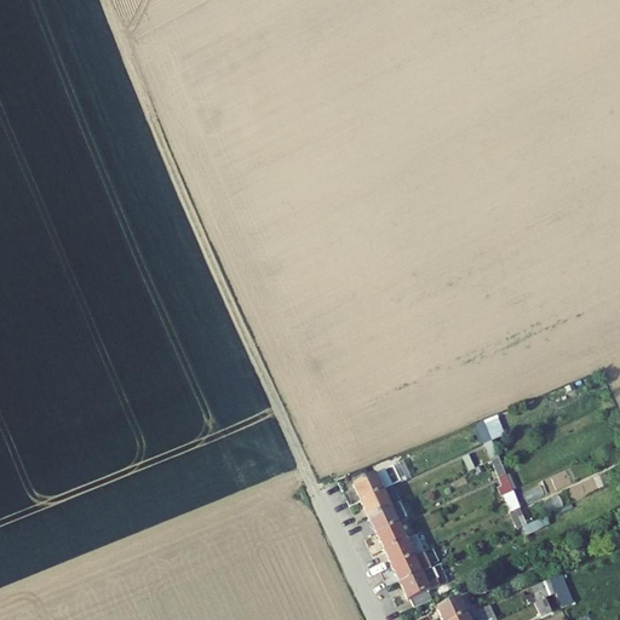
[(476,425),(484,446),(492,442),(483,423),(476,425)]
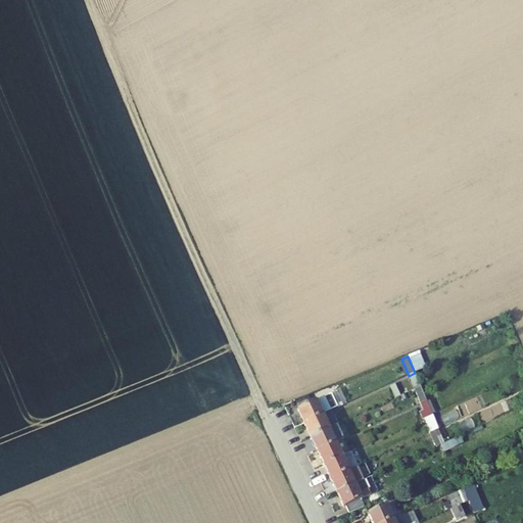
[(409,376),(415,390),(421,387),(415,373),(409,376)]
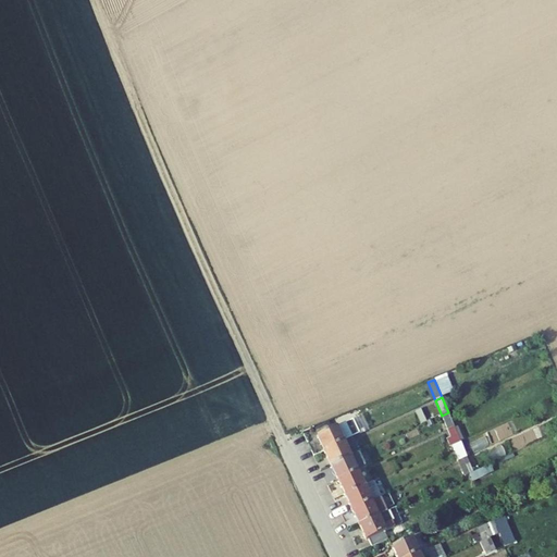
[(415,412),(421,425),(426,422),(424,416),(421,410),(415,412)]
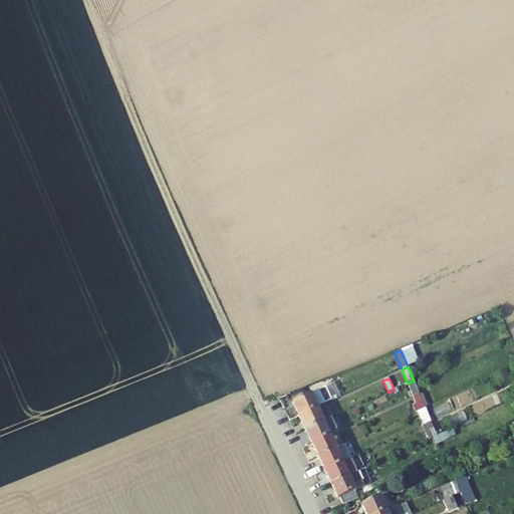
[(394,390),(406,384),(403,378),(392,383),(394,390)]
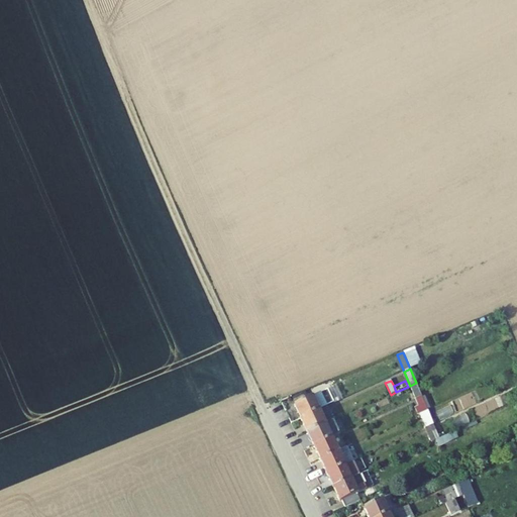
[(416,383),(410,386),(415,400),(422,397),(419,390),(416,383)]
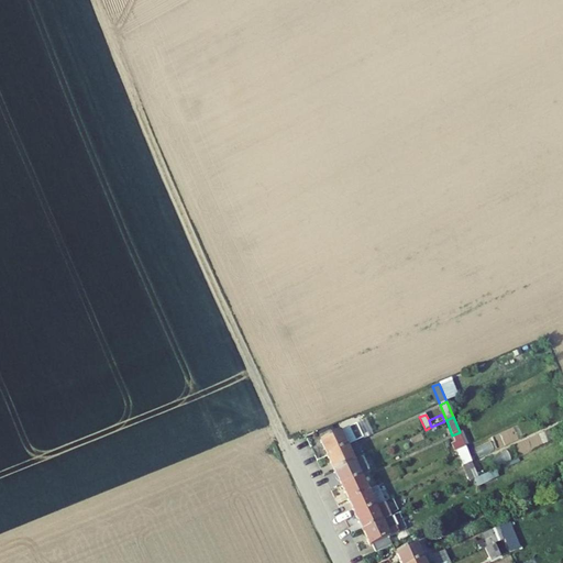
[(452,444),(455,452),(457,451),(465,448),(460,432),(452,435),(456,443),(452,444)]
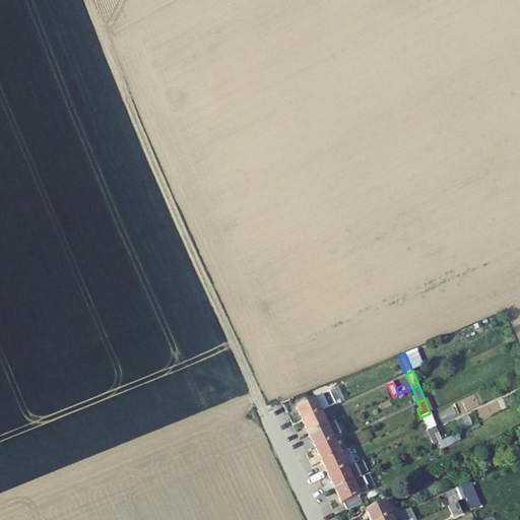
[(314,400),(298,407),(305,421),(321,414),(314,400)]
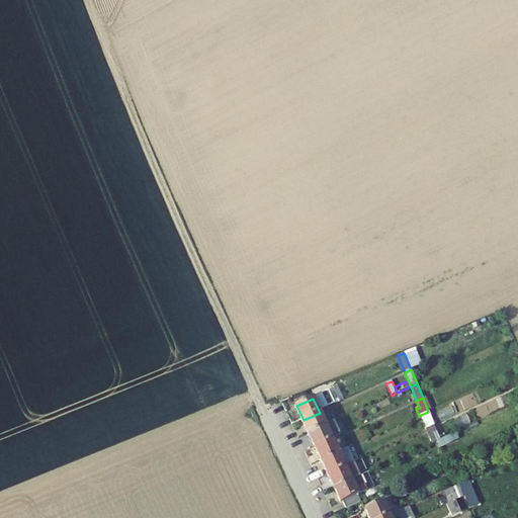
[(304,420),(310,434),(335,422),(329,408),(320,413),(304,420)]
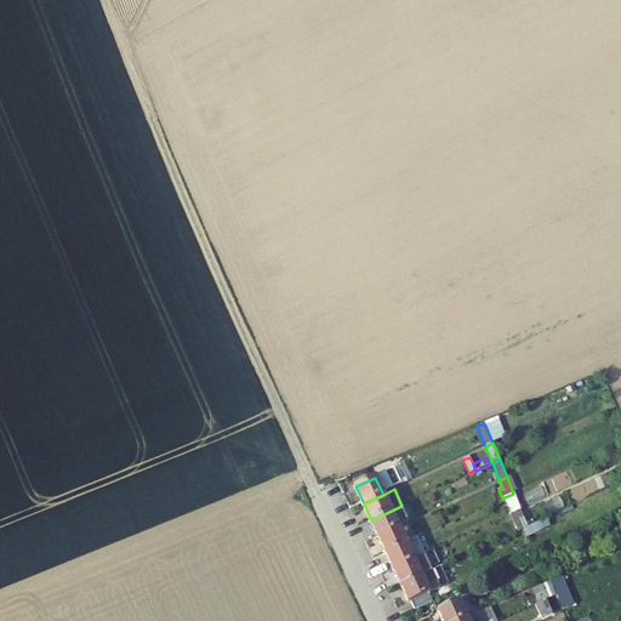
[(513,494),(505,497),(512,514),(520,511),(513,494)]
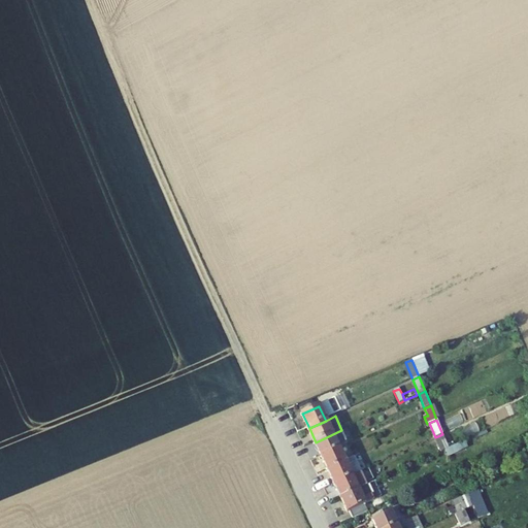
[(338,448),(349,443),(341,430),(316,442),(323,456),(338,448)]
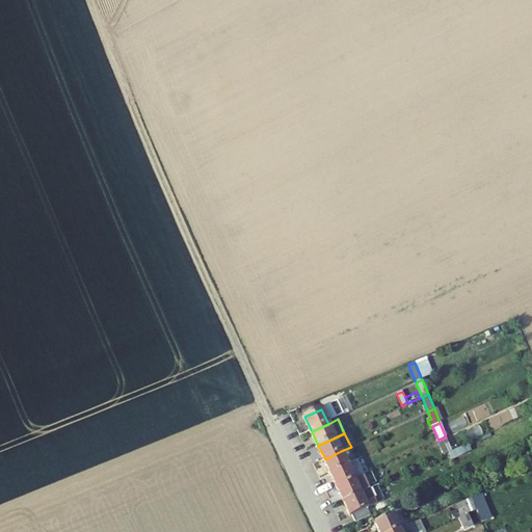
[(446,437),(439,441),(445,455),(452,452),(446,437)]
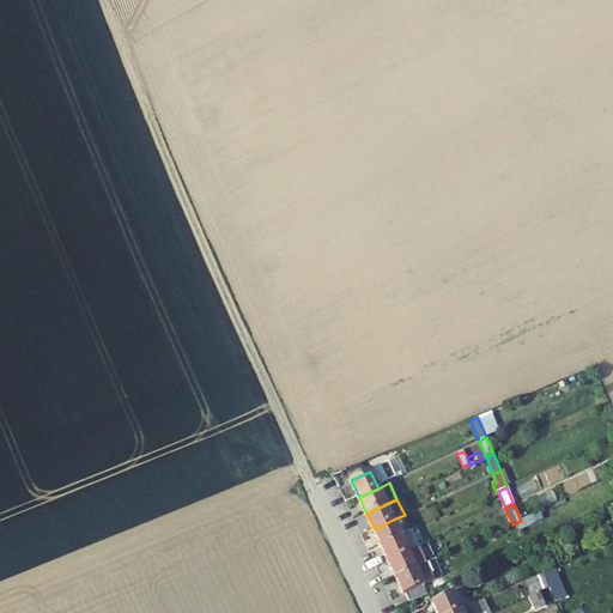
[(540,513),(521,521),(525,529),(544,520),(540,513)]
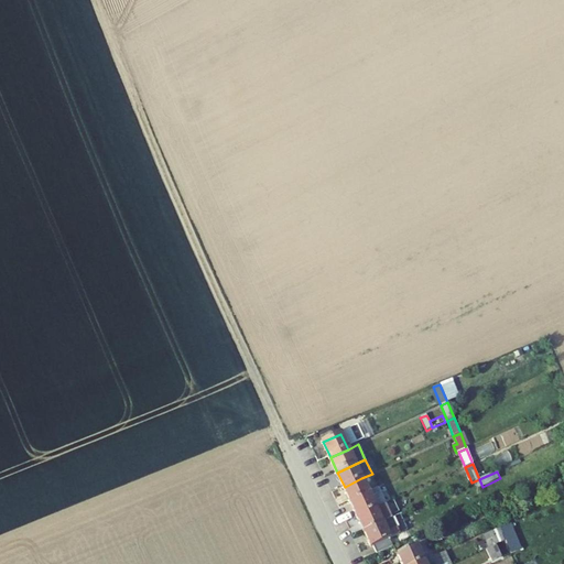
[(345,487),(351,501),(369,492),(361,478),(345,487)]
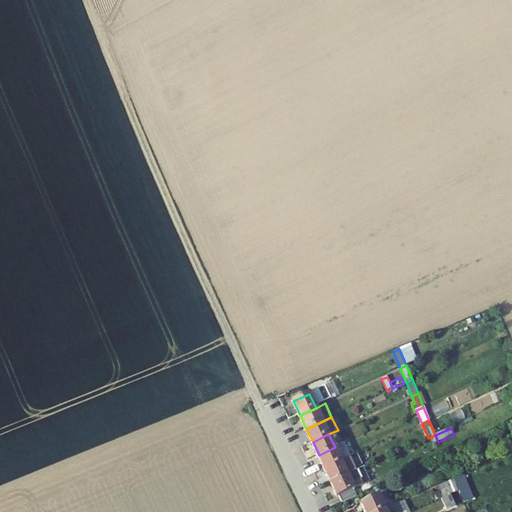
[(319,455),(326,469),(342,461),(335,447),(319,455)]
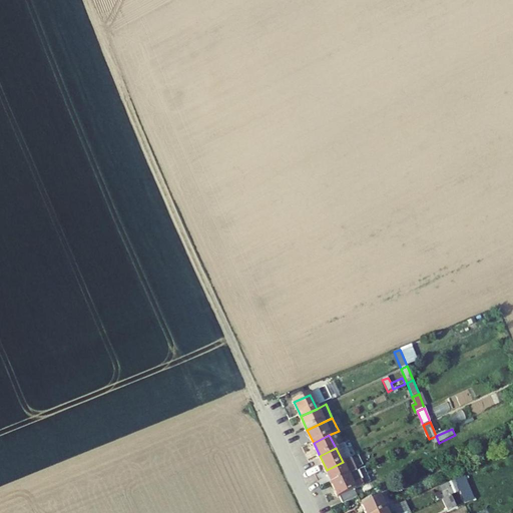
[(327,470),(333,483),(357,472),(350,459),(343,462),(327,470)]
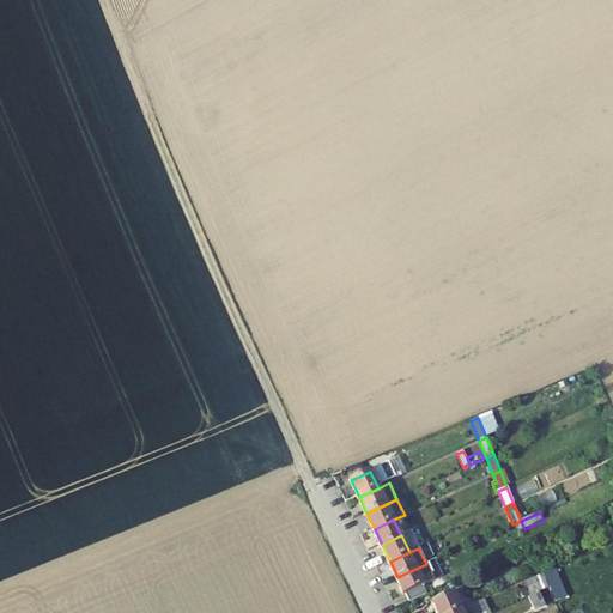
[(426,564),(398,577),(406,594),(408,593),(412,601),(430,592),(426,584),(434,581),(426,564)]
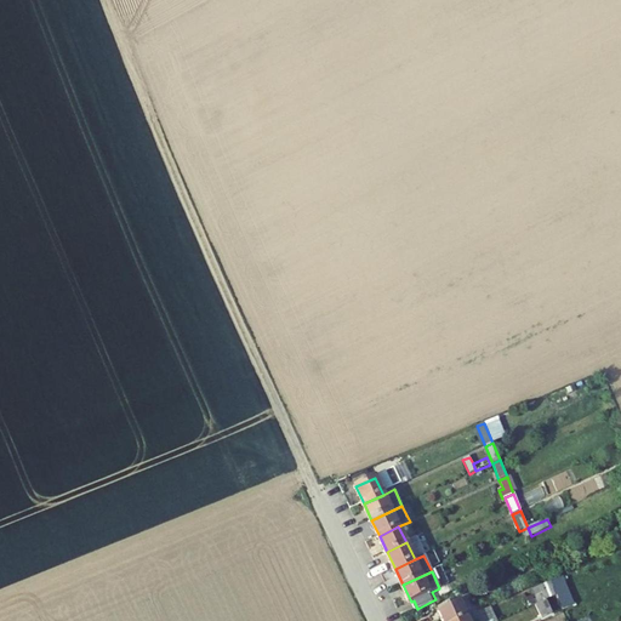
[(550,582),(531,591),(537,604),(556,596),(550,582)]
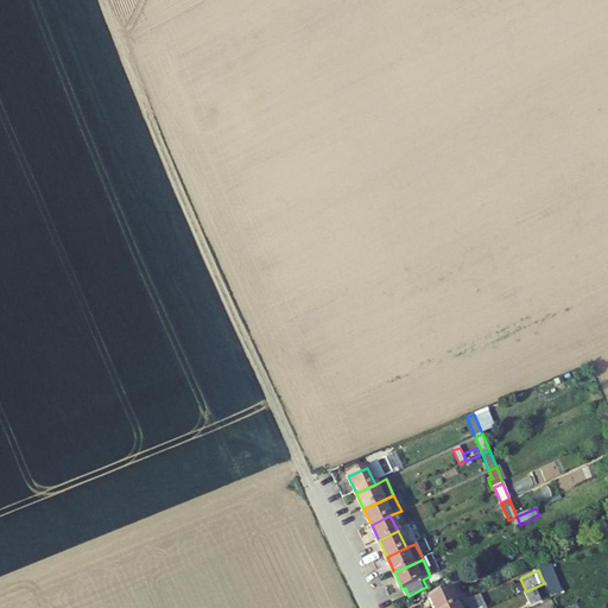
[(551,581),(544,583),(549,594),(556,591),(551,581)]
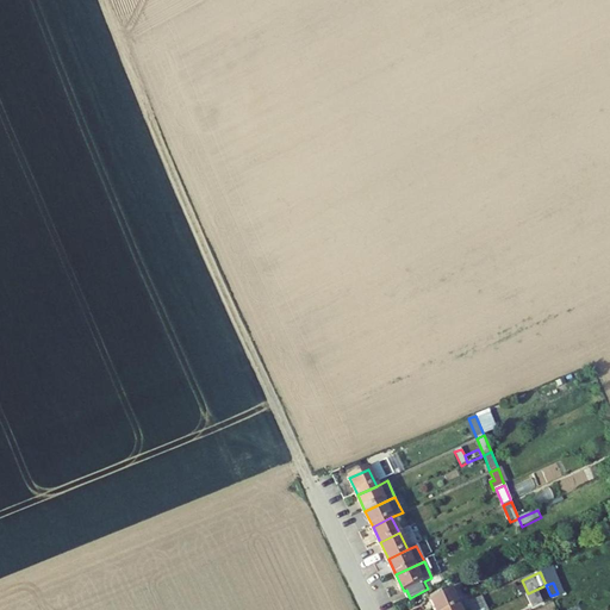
[(433,599),(436,609),(452,609),(461,607),(453,590),(433,599)]
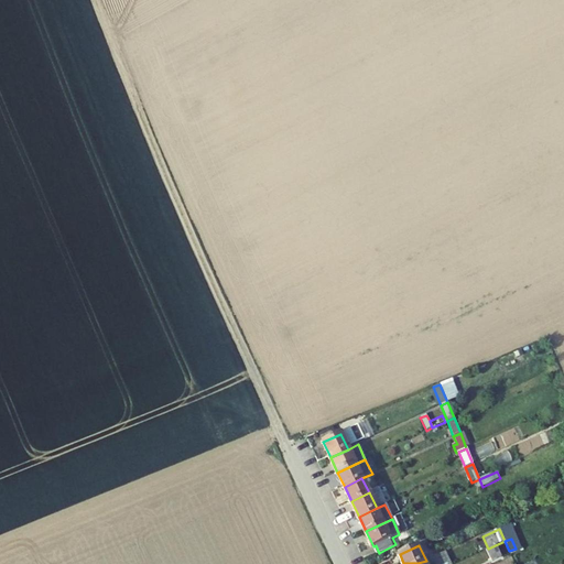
[(501,557),(496,545),(486,550),(491,562),(501,557)]
